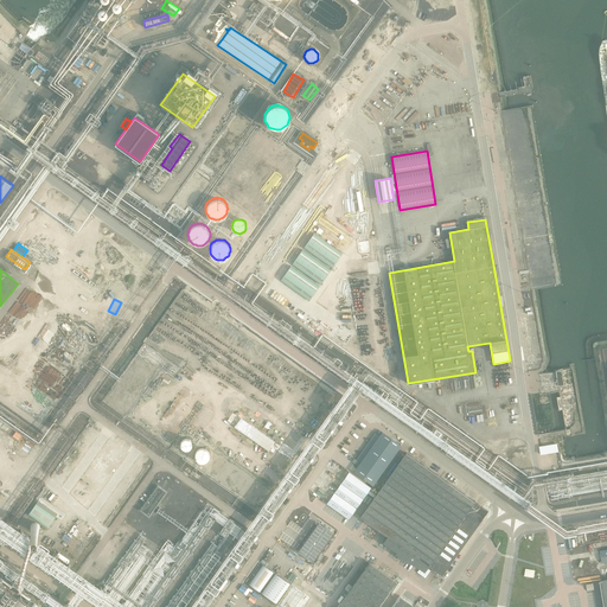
[(121,307),(126,311),(133,304),(129,299),(121,307)]
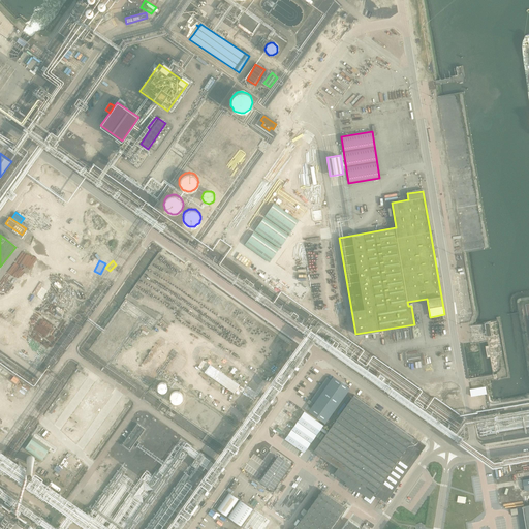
[(479,341),(488,341),(488,345),(486,345),(487,356),(489,356),(489,353),(490,349),(492,349),(492,351),(499,350),(493,349),(497,348),(501,349),(503,349),(500,328),(499,333),(495,334),(491,333),(490,321),(485,322),(486,330),(484,329),(483,324),(470,325),(472,342),(474,341),(474,339),(479,338),(479,341)]
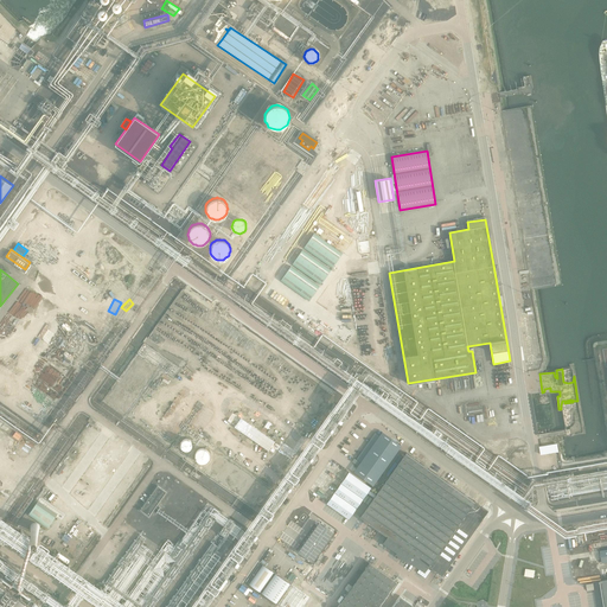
[(318,427),(312,439),(317,441),(315,443),(321,447),(328,430),(324,427),(323,429),(318,427)]
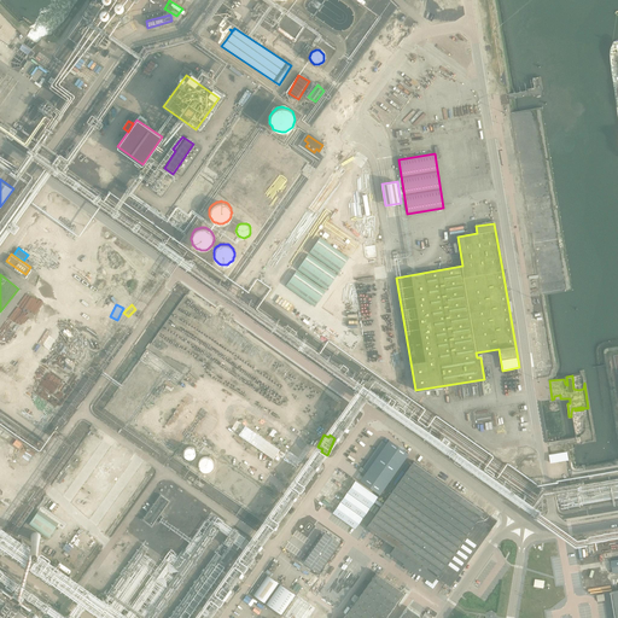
[(386,442),(361,479),(380,493),(408,453),(401,447),(398,450),(386,442)]
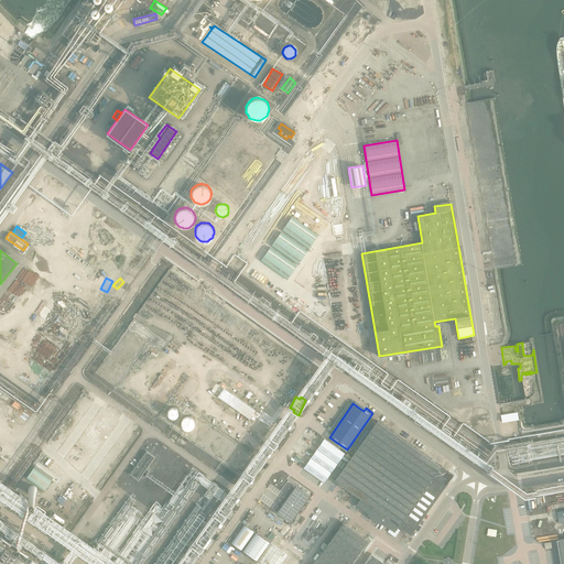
[(177,413),(177,412),(177,410),(176,409),(176,408),(174,408),(173,407),(172,408),(171,408),(170,409),(169,410),(169,411),(169,413),(169,414),(170,415),(171,416),(172,416),(174,416),(175,416),(176,415),(177,414),(177,413)]
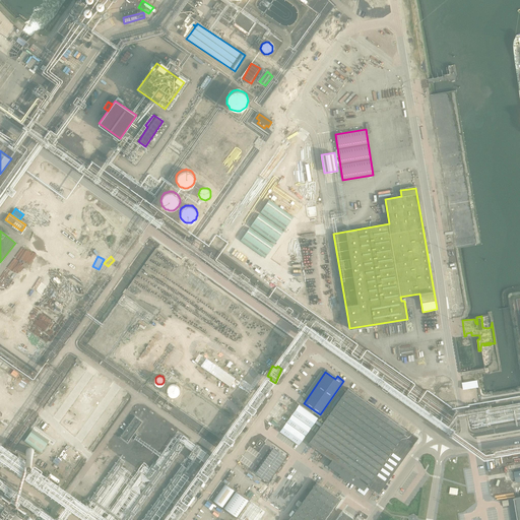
[(476,380),(461,383),(462,389),(477,386),(476,380)]
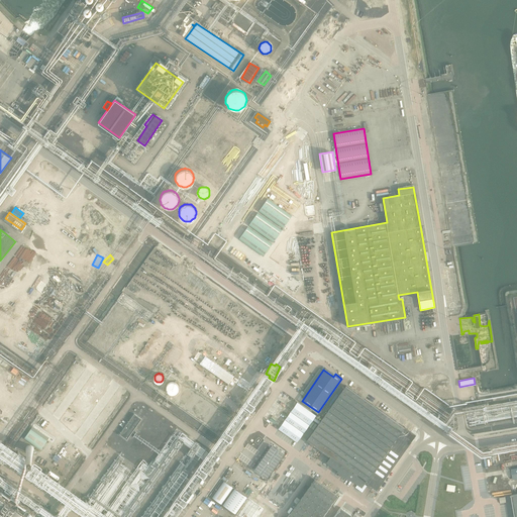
[(29,380),(24,387),(14,380),(11,384),(24,393),(32,381),(29,380)]
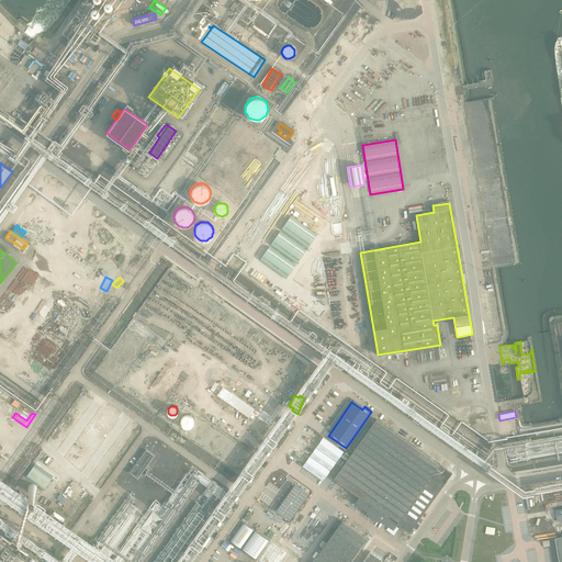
[(193,423),(193,420),(193,419),(193,418),(192,417),(191,416),(190,415),(189,415),(187,414),(186,415),(184,415),(183,416),(182,417),(181,418),(181,419),(180,420),(181,423),(181,424),(182,425),(183,426),(184,427),(186,427),(187,427),(189,427),(190,427),(191,426),(192,425),(193,424),(193,423)]
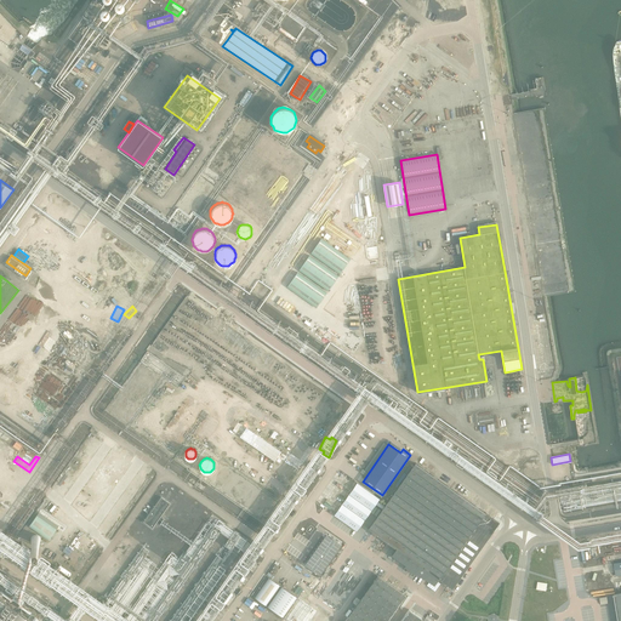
[(134,462),(126,472),(138,479),(144,471),(134,462)]
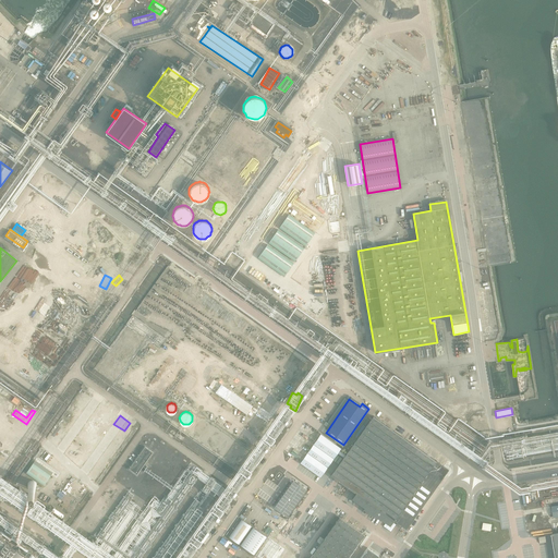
[(448,469),(373,415),(330,475),(355,493),(352,498),(364,508),(363,509),(376,519),(377,517),(389,525),(393,520),(405,529),(448,469)]
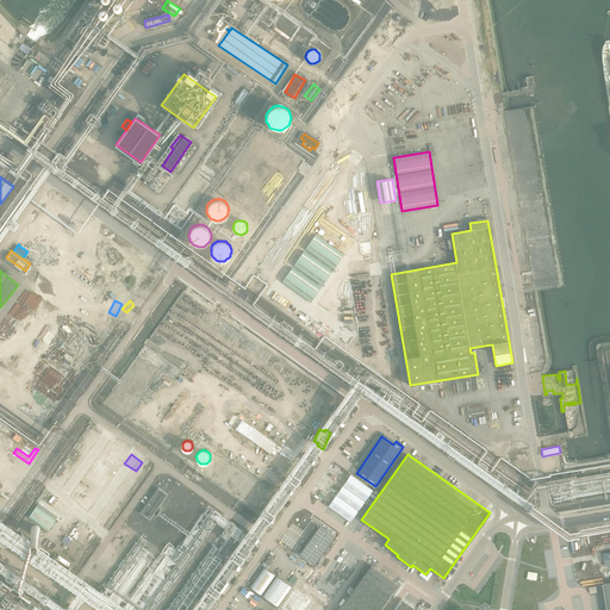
[(558,459),(545,460),(546,470),(559,468),(558,459)]
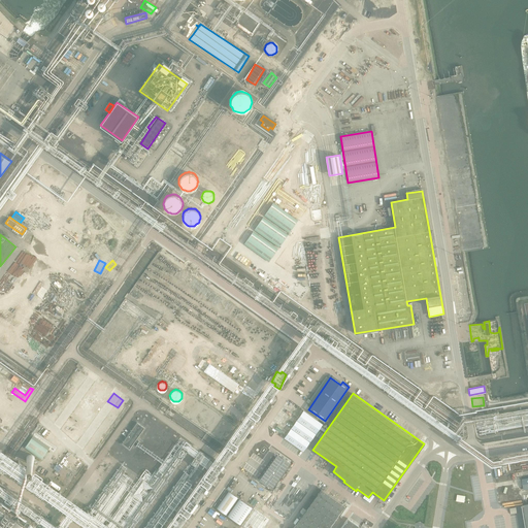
[(303,411),(284,439),(303,453),(323,425),(303,411)]
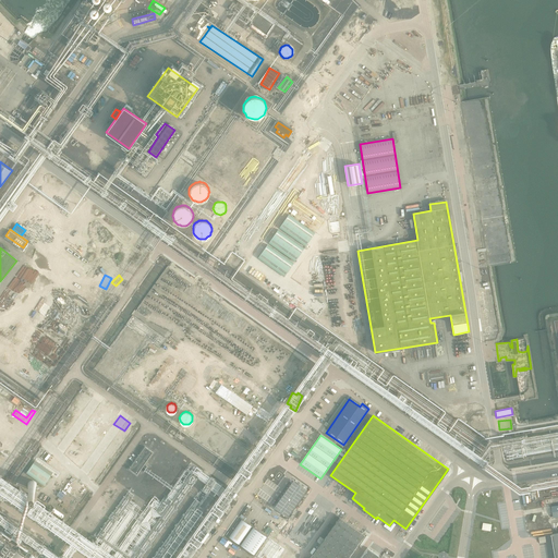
[(145,447),(130,469),(137,474),(153,452),(145,447)]
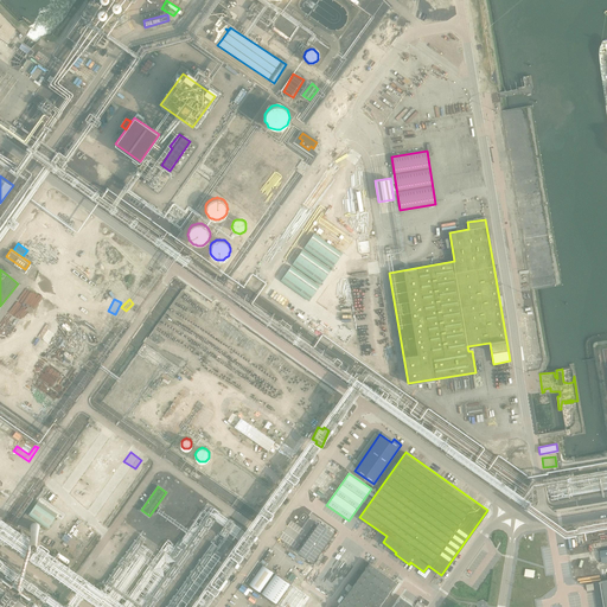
[(36,504),(29,515),(48,529),(56,518),(36,504)]
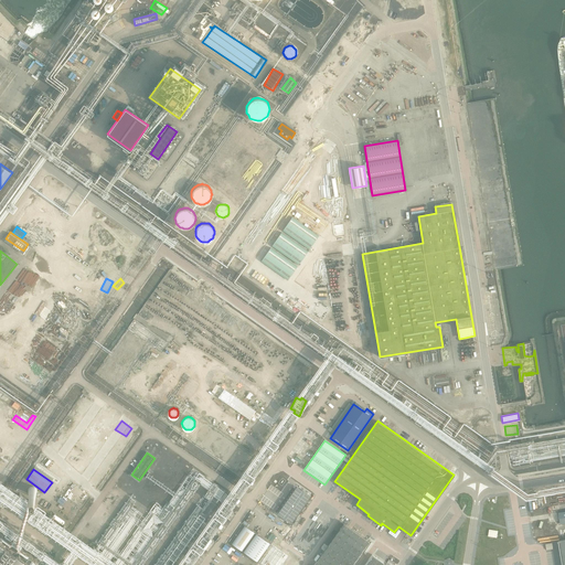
[(77,507),(85,496),(68,486),(62,497),(77,507)]
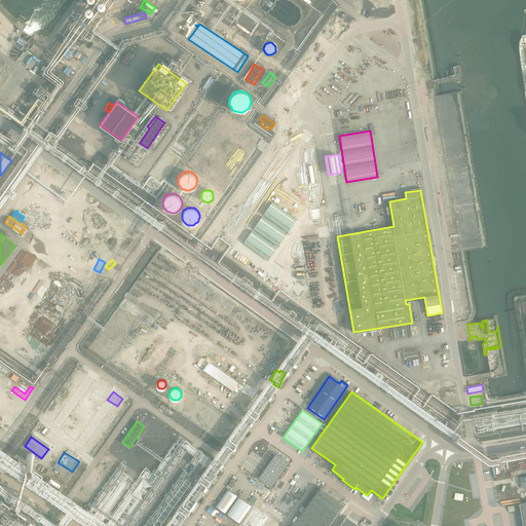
[(26,483),(44,495),(48,488),(49,489),(52,485),(41,478),(43,474),(35,468),(26,483)]
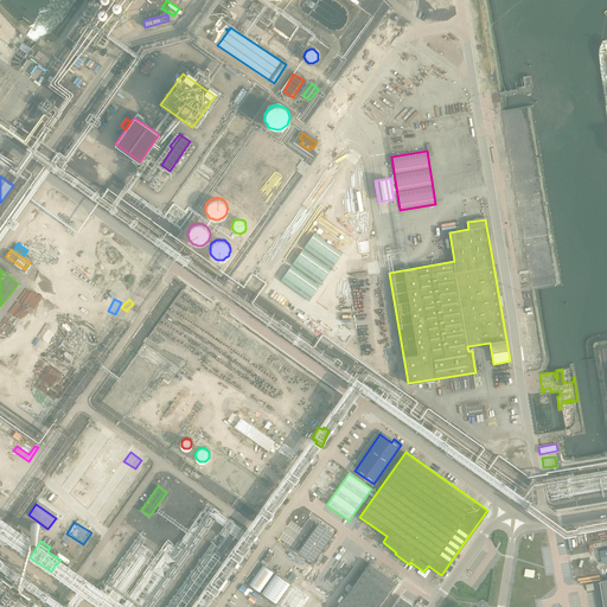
[(319,606),(355,550),(340,542),(299,606),(319,606)]
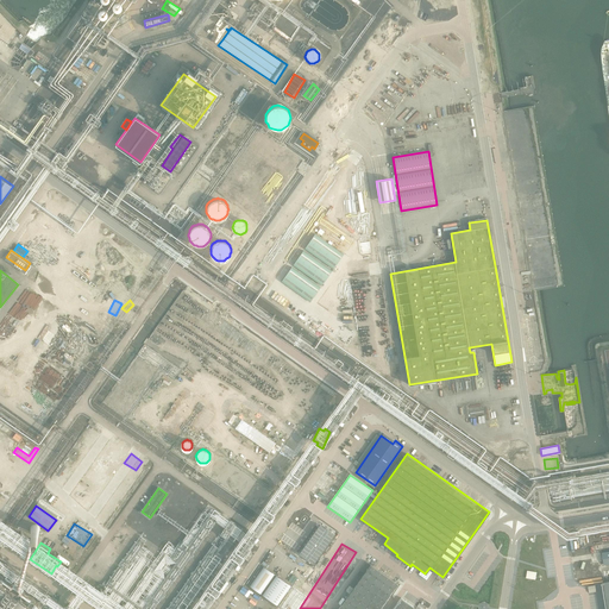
[(303,576),(314,559),(306,553),(299,564),(301,565),(296,571),(303,576)]
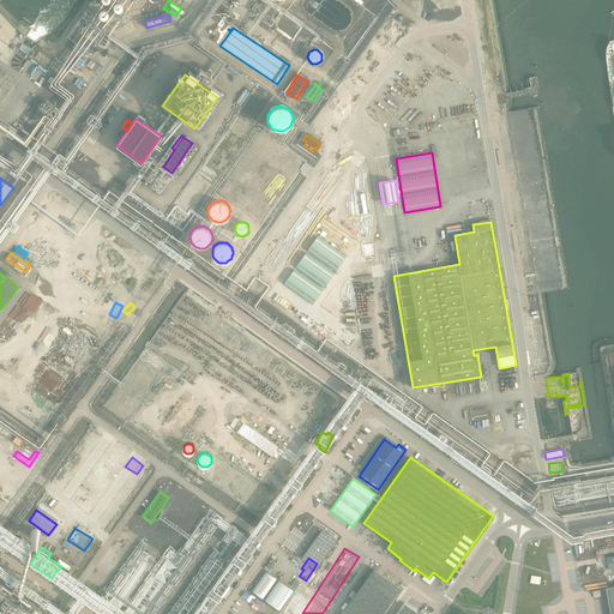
[(374,567),(339,613),(383,613),(402,588),(374,567)]
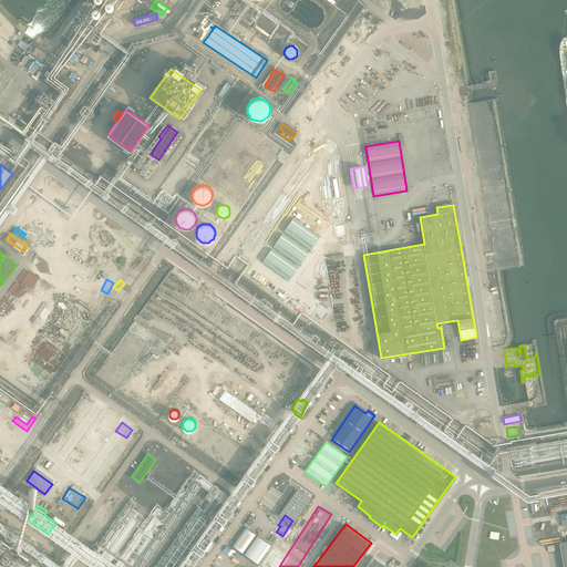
[(246,528),(233,546),(243,553),(256,535),(246,528)]
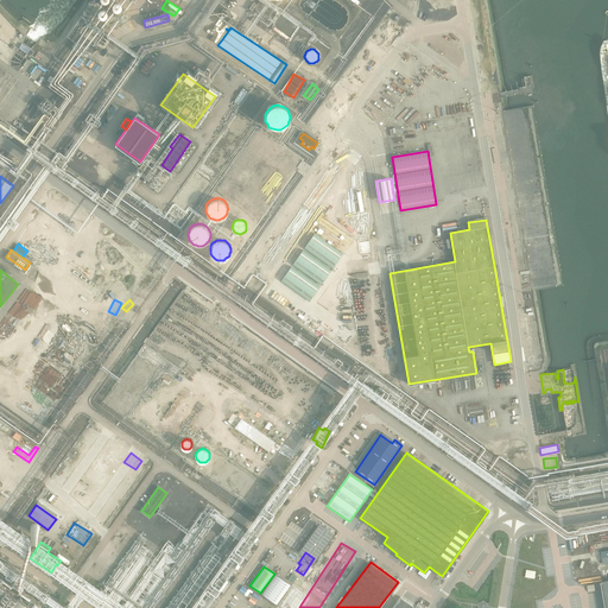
[(276,575),(263,595),(277,605),(291,586),(276,575)]
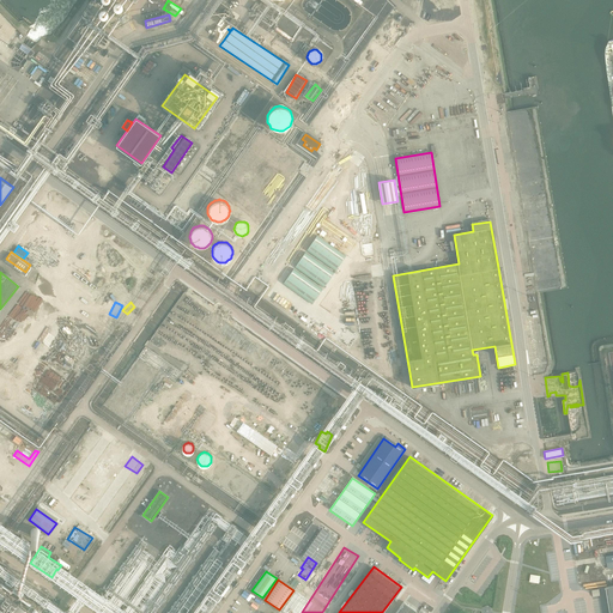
[(30,612),(0,590),(0,612),(30,612)]
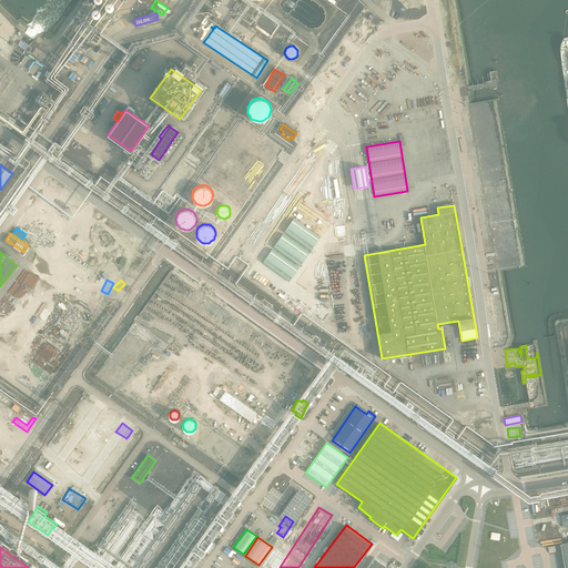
[(384,567),(386,566),(374,557),(366,567),(384,567)]
